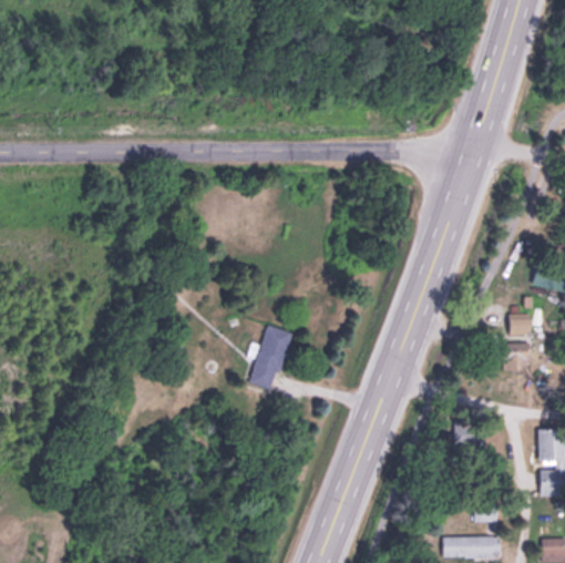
[(564,295),(564,273),(538,265),(532,285),(564,295)]
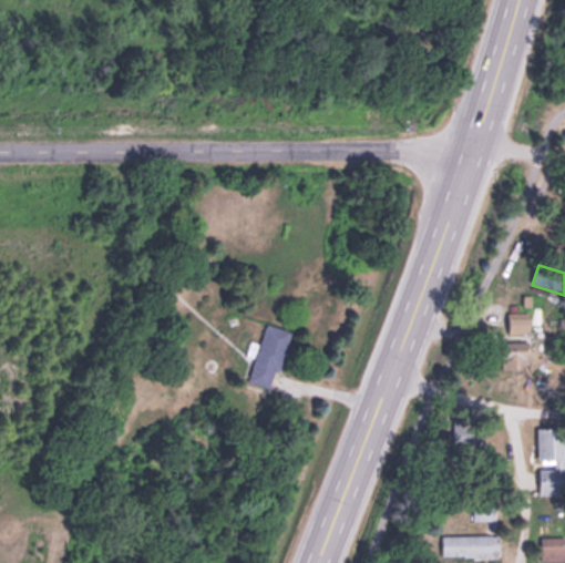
[(510,336),(532,336),(532,315),(510,315),(510,336)]
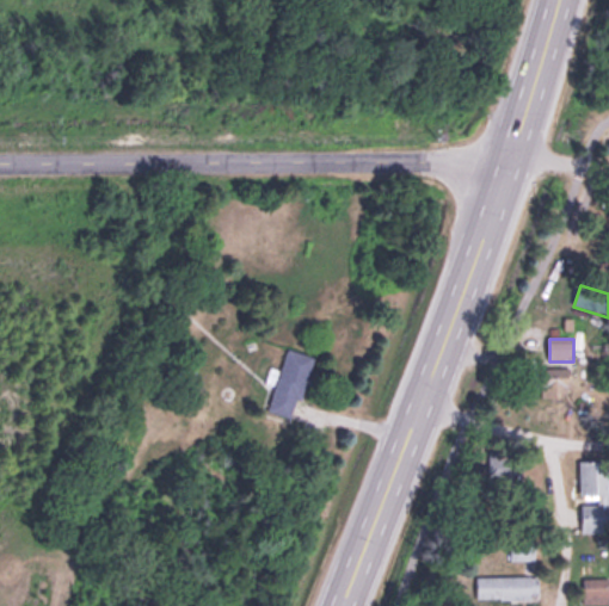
[(314,358),(288,351),(270,414),(297,421),(314,358)]
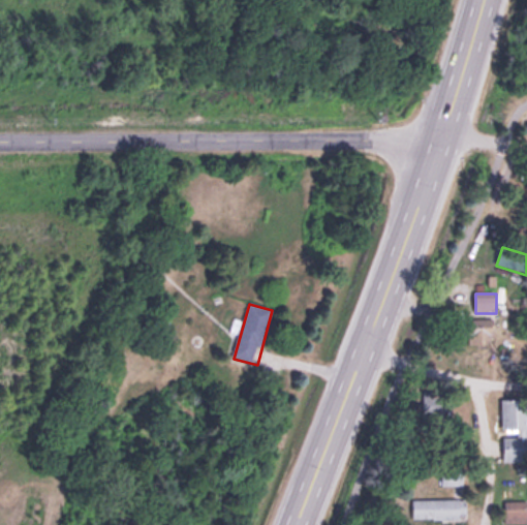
[(469,345),(494,345),(494,320),(469,320),(469,345)]
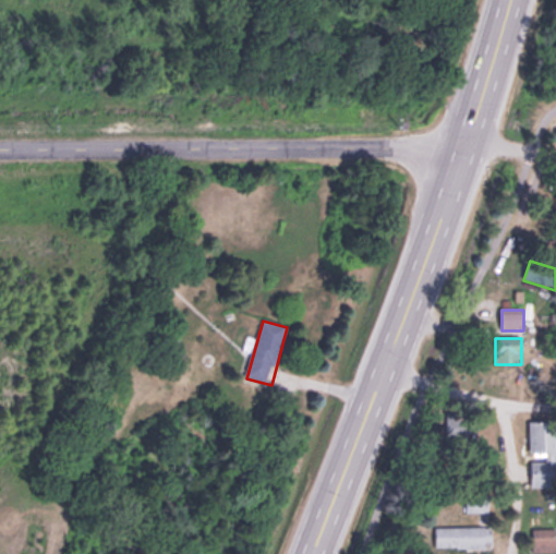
[(479,442),(479,414),(447,414),(447,442),(479,442)]
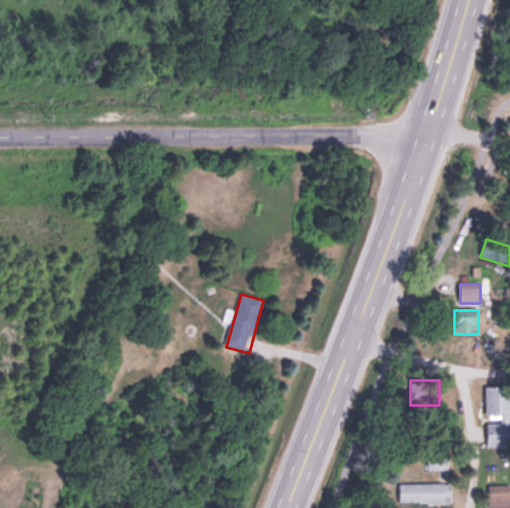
[(486,417),(503,417),(503,424),(487,424),(487,449),(509,448),(509,387),(486,388),(486,417)]
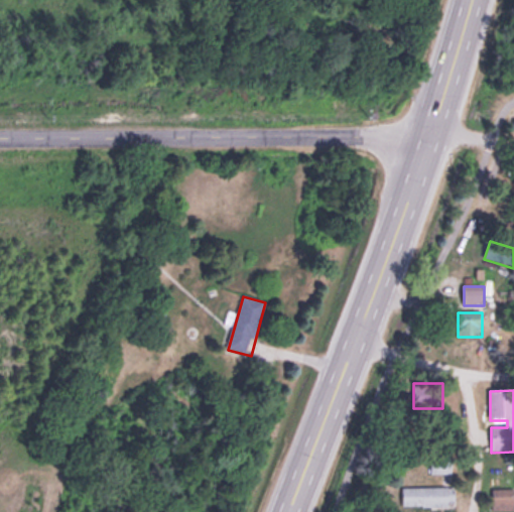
[(453,476),(453,459),(431,459),(431,476),(453,476)]
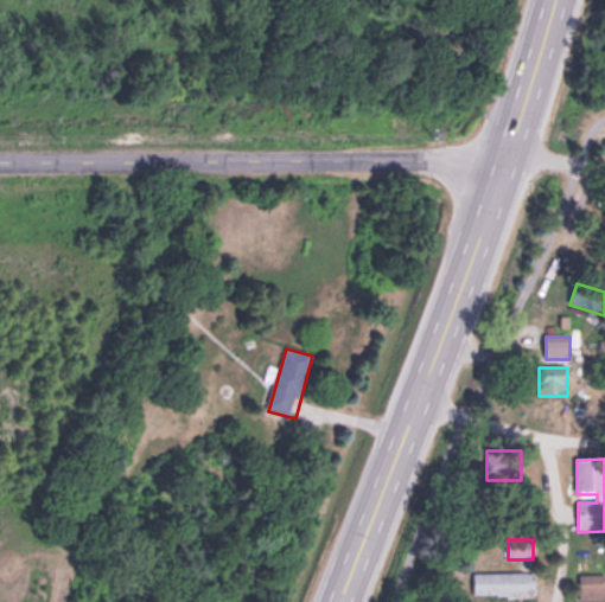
[(536,574),(472,574),(472,597),(536,597),(536,574)]
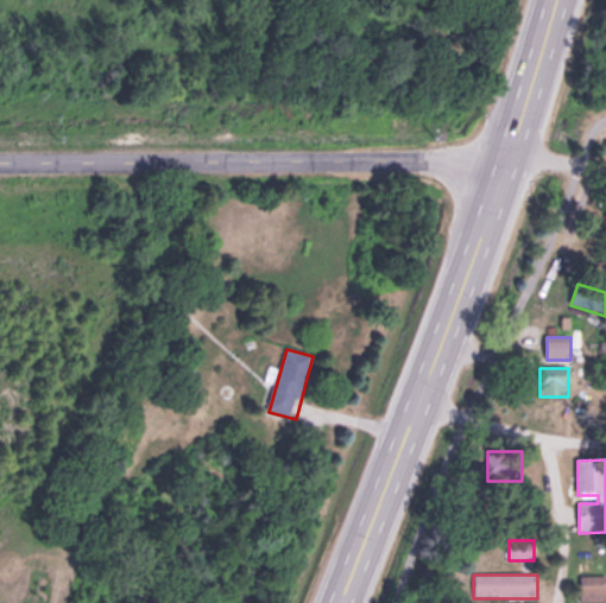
[(605,578),(591,578),(591,600),(605,600),(605,578)]
